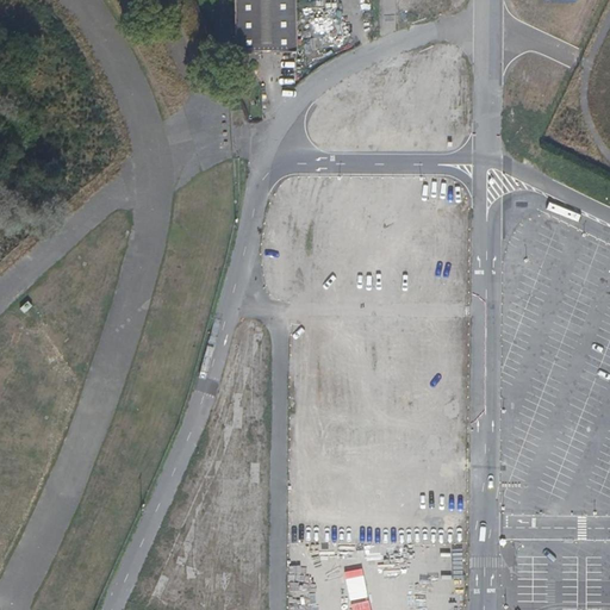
[(294,0),(234,0),(236,53),(297,51),(294,0)]
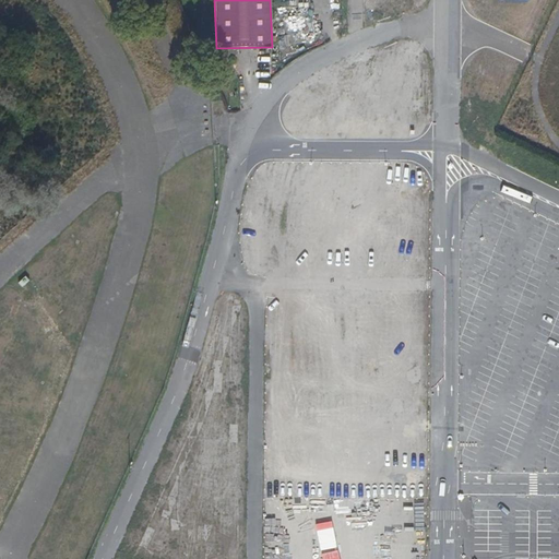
[(387,142),(393,128),(387,125),(381,140),(387,142)]
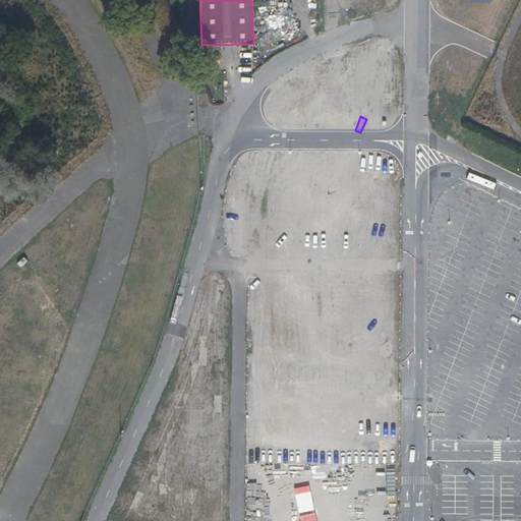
[(27,261),(23,256),(17,263),(21,267),(27,261)]
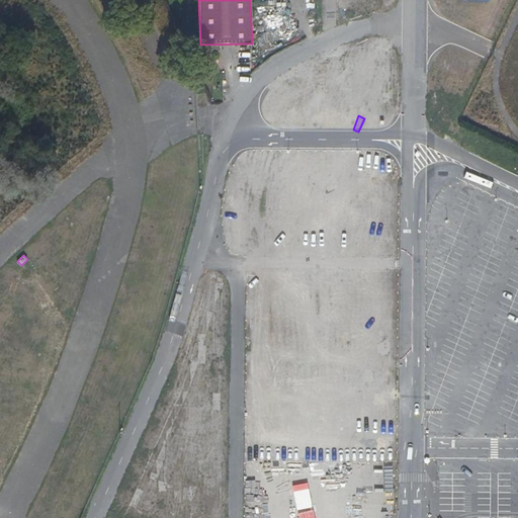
[(161,273),(174,276),(176,270),(162,267),(161,273)]
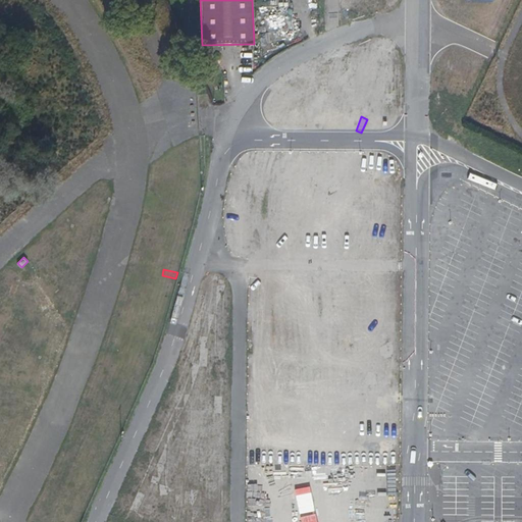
[(261,291),(259,297),(273,300),(274,294),(261,291)]
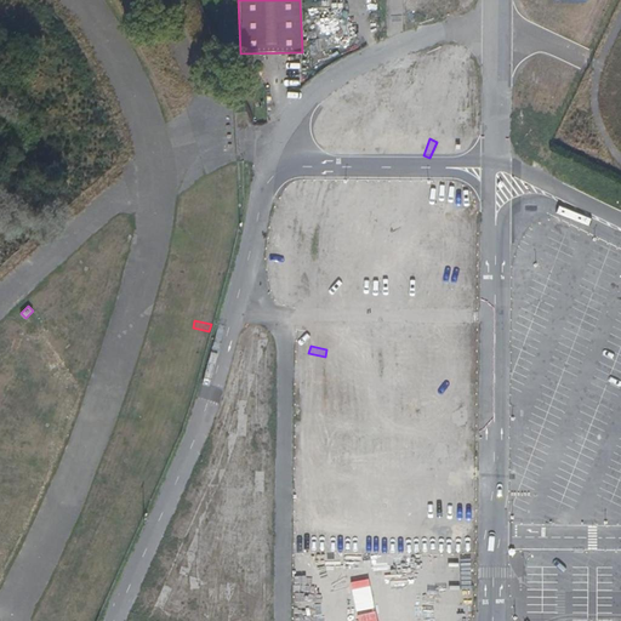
[(279,428),(283,414),(265,409),(261,423),(279,428)]
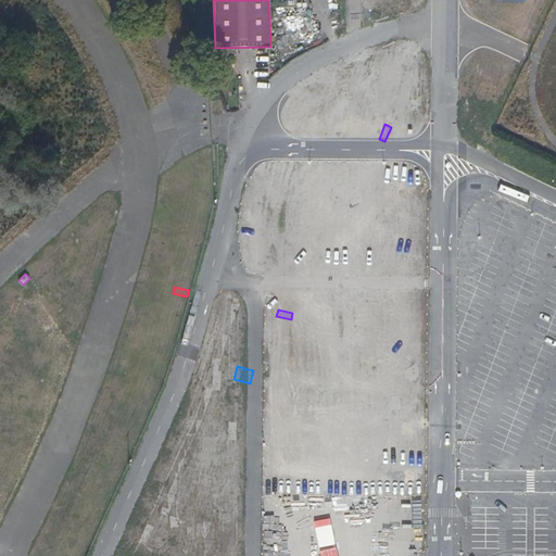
[(154,371),(150,386),(155,388),(160,373),(154,371)]
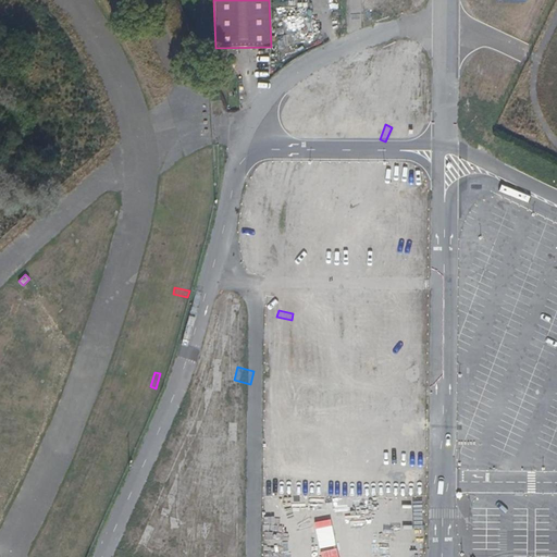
[(525,549),(525,521),(556,521),(556,491),(457,492),(457,521),(471,521),(471,554),(498,554),(498,543),(511,543),(511,549),(525,549)]
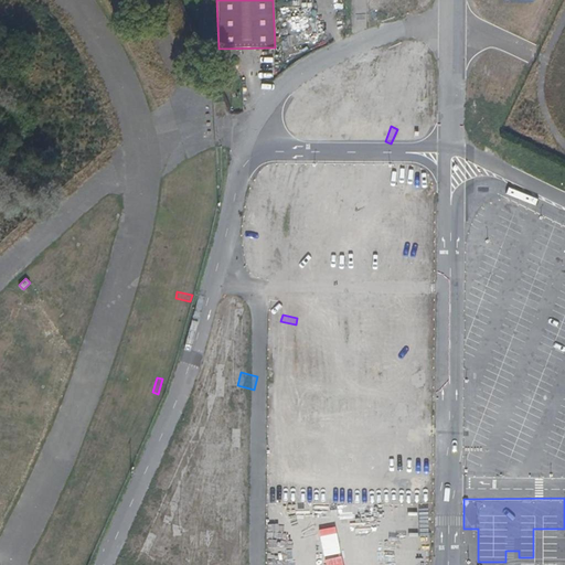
[(98,521),(105,505),(98,503),(93,519),(98,521)]
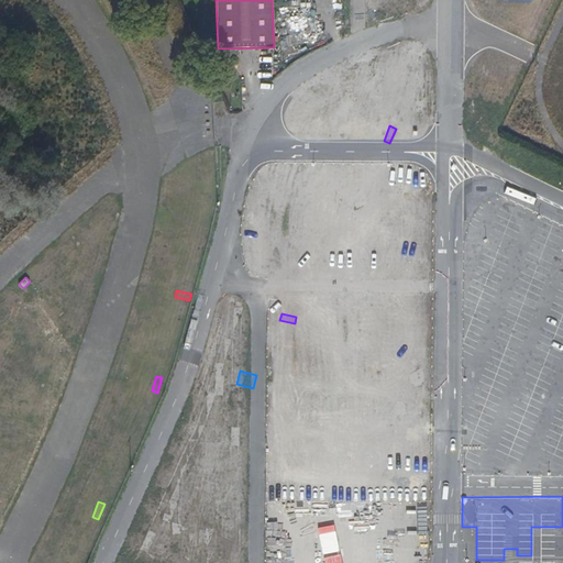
[(166,562),(187,562),(208,509),(190,503),(166,562)]
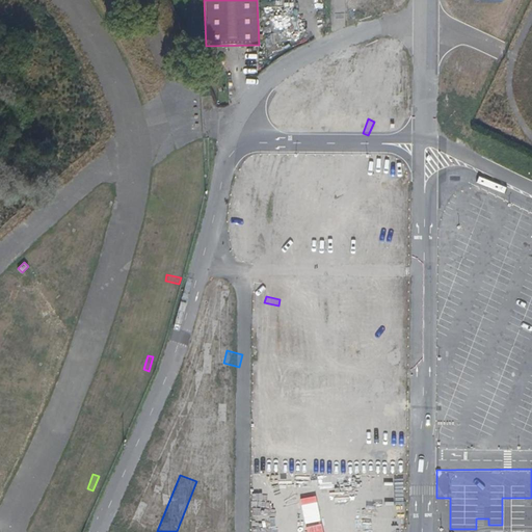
[(441,506),(440,522),(448,522),(449,507),(441,506)]
